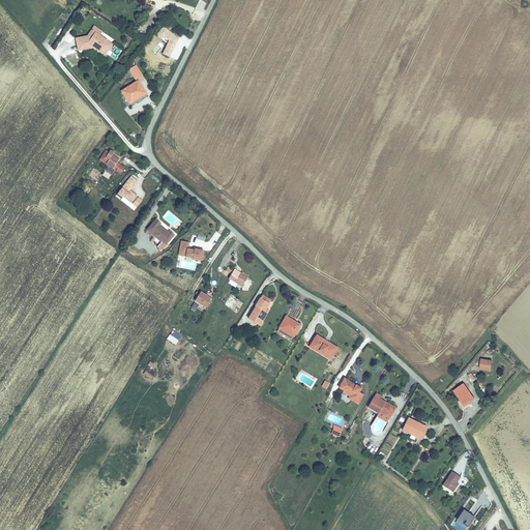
[(91,30),(98,34),(101,31),(93,26),(91,30)]
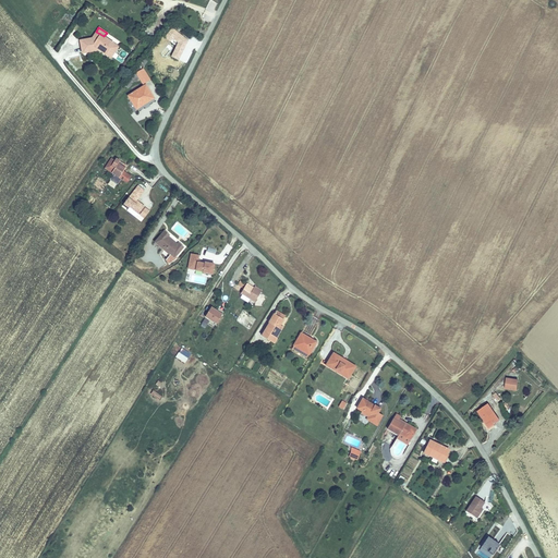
[(80,40),(82,52),(99,49),(106,53),(113,43),(104,36),(96,32),(92,37),(80,40)]
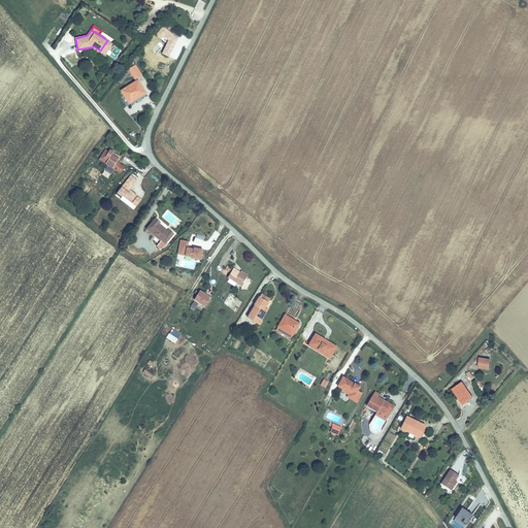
[(107,40),(100,51),(105,54),(111,42),(107,40)]
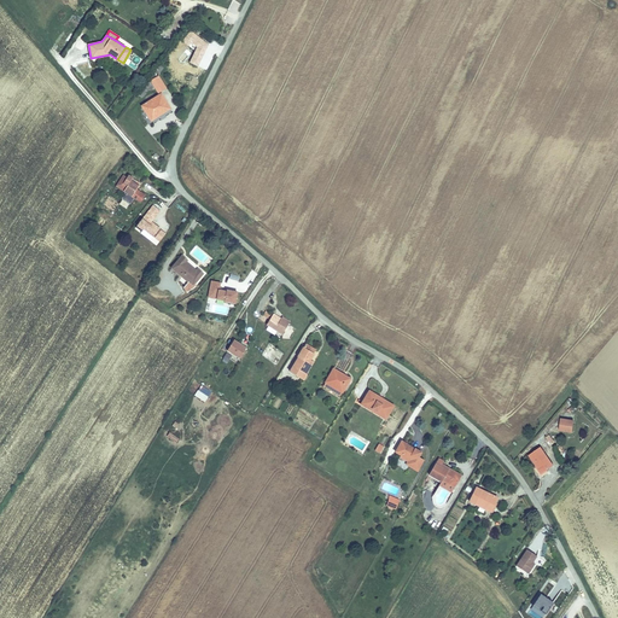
[(158,65),(136,93),(141,97),(152,85),(157,93),(165,88),(158,76),(163,69),(158,65)]
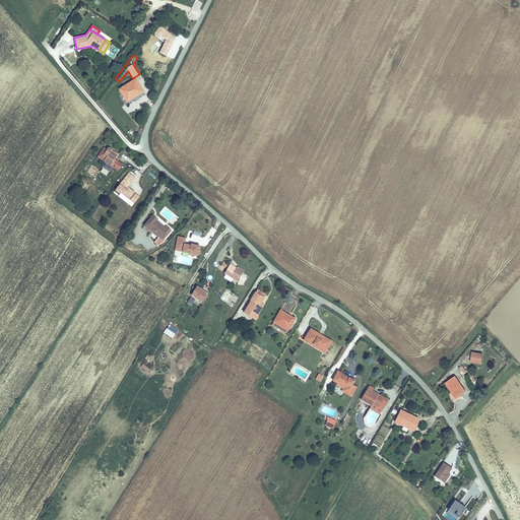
[(136,79),(120,90),(126,102),(143,91),(136,79)]
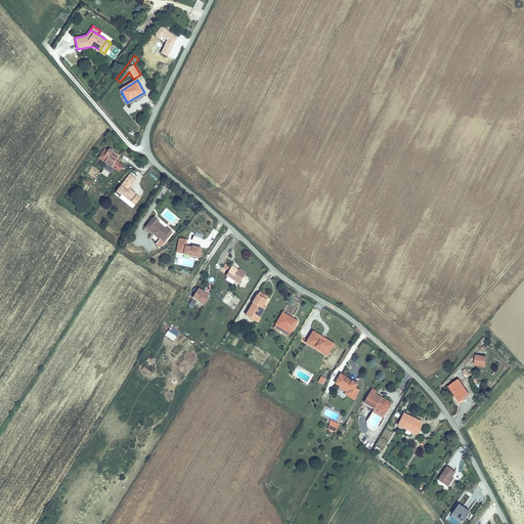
[(103,160),(108,153),(104,149),(96,161),(104,166),(107,162),(103,160)]
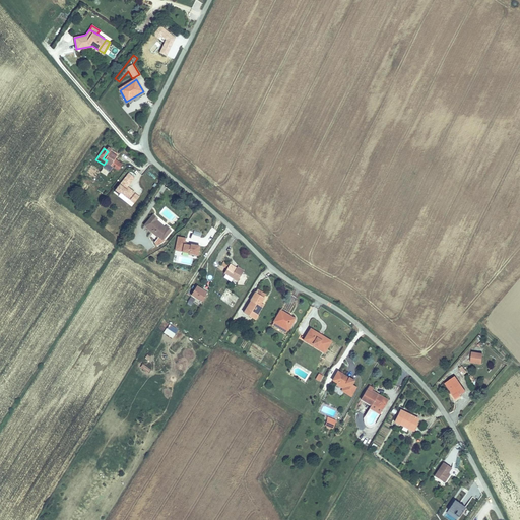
[(119,156),(109,149),(108,151),(103,158),(107,160),(104,165),(106,166),(103,170),(110,175),(113,171),(118,175),(123,167),(116,161),(119,156)]
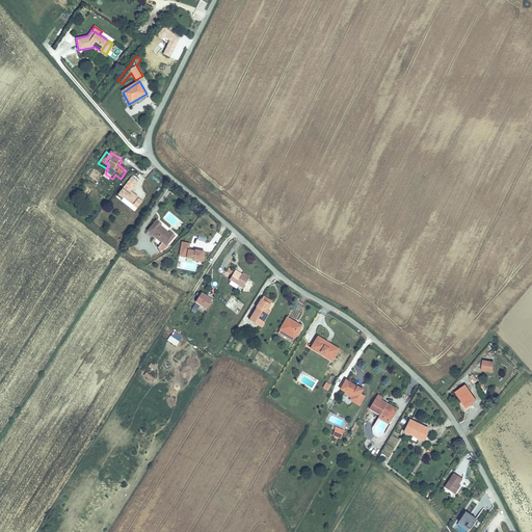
[(143,201),(130,191),(138,181),(132,176),(115,196),(131,208),(136,202),(140,205),(143,201)]
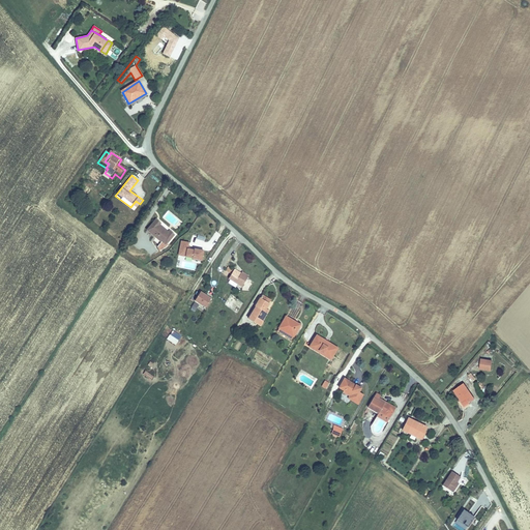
[(155,219),(147,231),(166,245),(174,234),(169,231),(168,233),(157,226),(159,224),(155,219)]
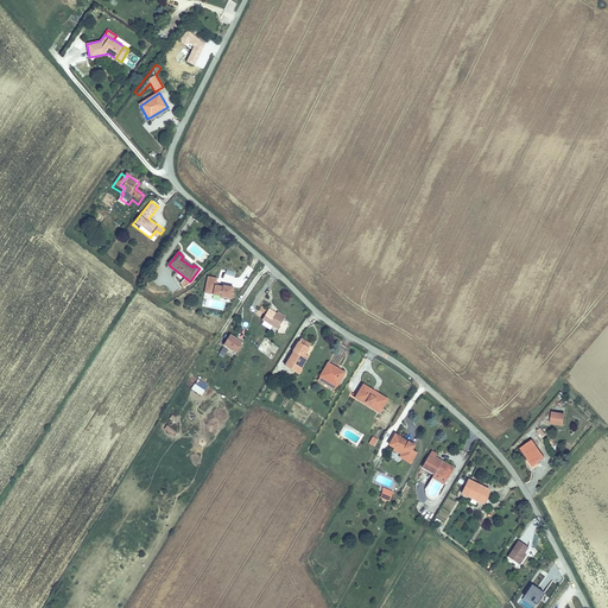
[(249,277),(253,268),(247,265),(242,274),(249,277)]
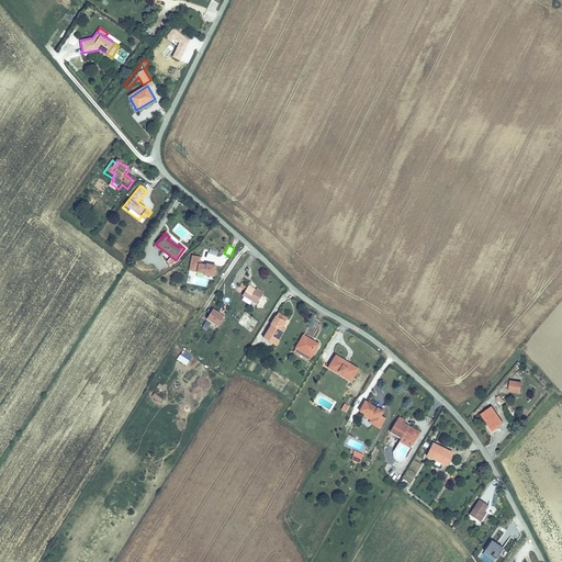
[(214,277),(216,266),(200,262),(201,257),(191,255),(188,272),(214,277)]
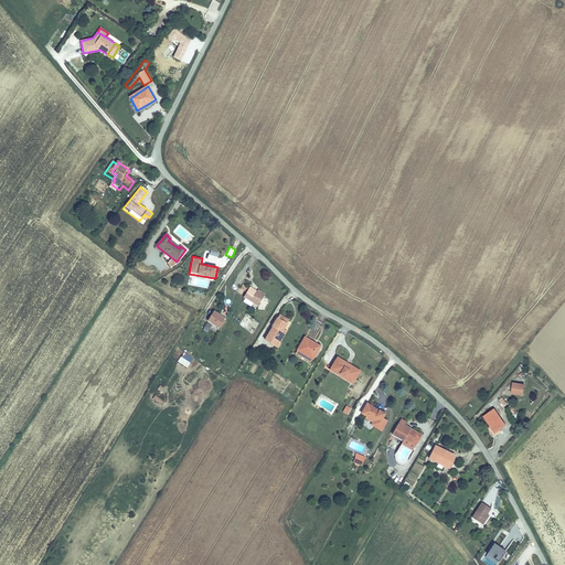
[(241,291),(243,287),(236,283),(233,287),(241,291)]
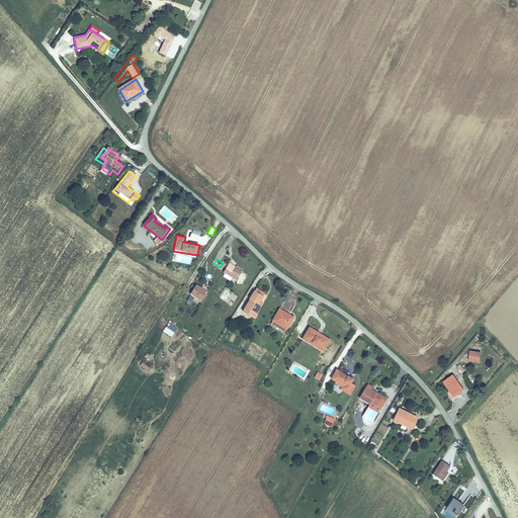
[(230,266),(223,263),(221,267),(218,272),(235,281),(242,270),(232,263),(230,266)]
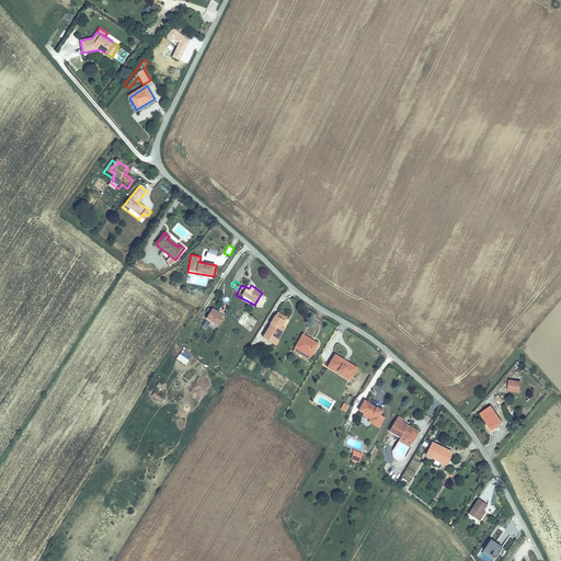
[(206,319),(218,327),(224,316),(212,309),(206,319)]
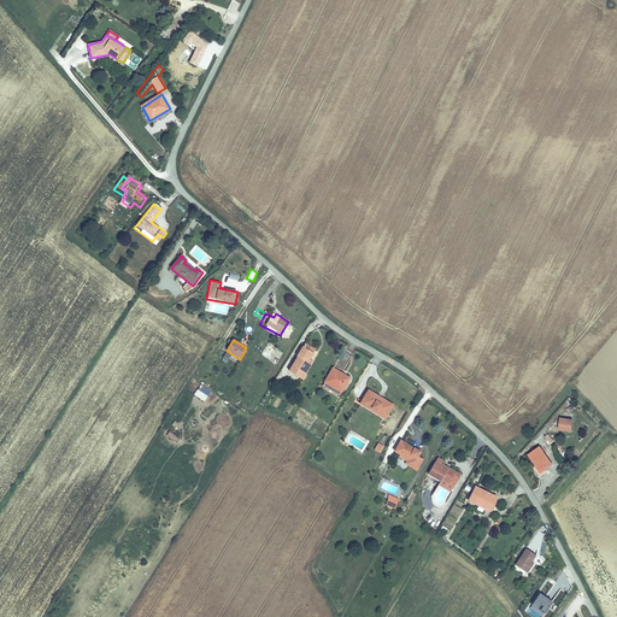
[(303,342),(300,347),(311,353),(312,350),(303,342)]
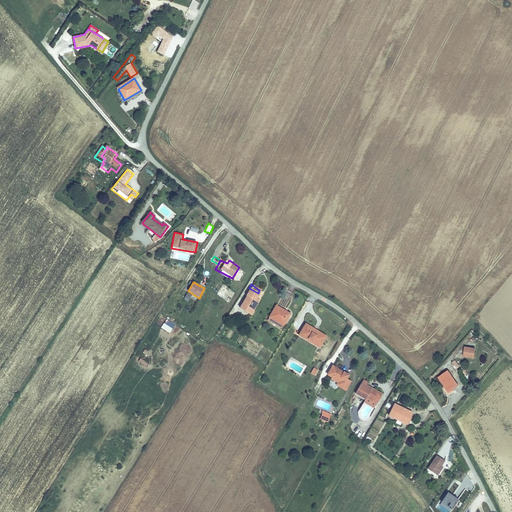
[(258,293),(249,288),(244,295),(246,296),(239,307),(249,314),(257,300),(255,298),(258,293)]
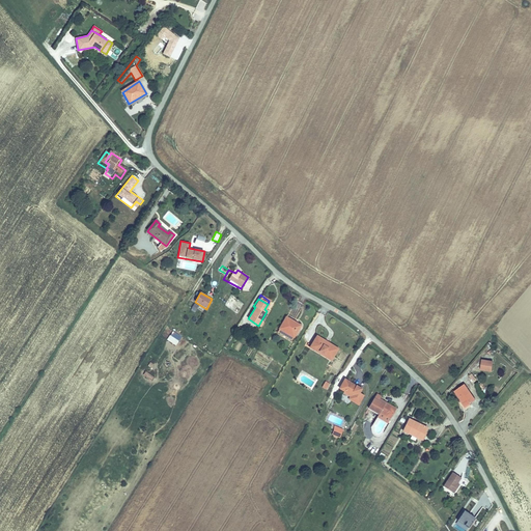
[(286,316),(279,329),(294,337),(299,327),(292,324),(294,322),(286,316)]
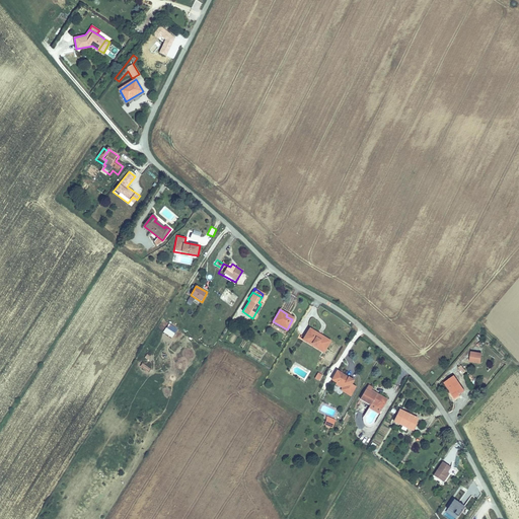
[(166,327),(162,332),(171,339),(175,334),(166,327)]
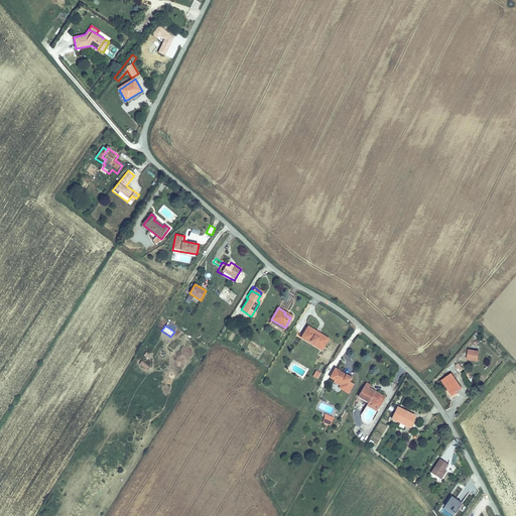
[(299,333),(297,335),(323,349),(329,338),(306,326),(302,334),(299,333)]
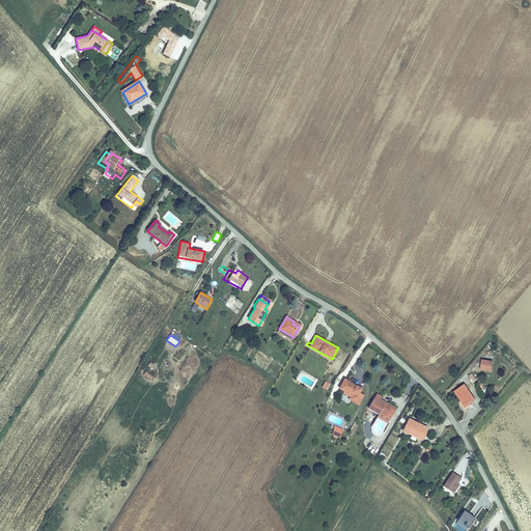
[(480,370),(493,372),(494,361),(482,360),(480,370)]
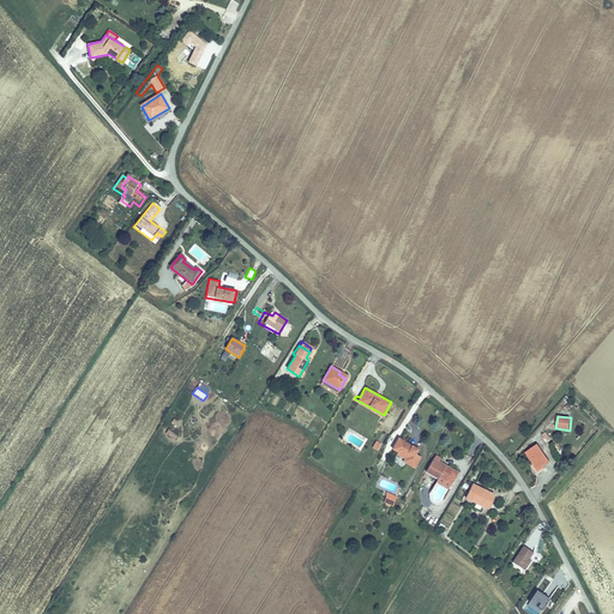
[(168,429),(166,434),(175,440),(178,435),(168,429)]
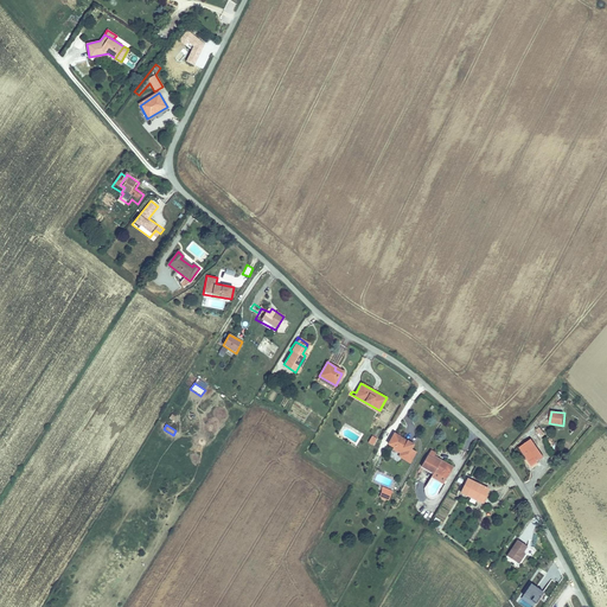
[(411,446),(414,441),(396,429),(390,439),(396,441),(395,443),(400,447),(398,451),(410,459),(416,448),(411,446)]
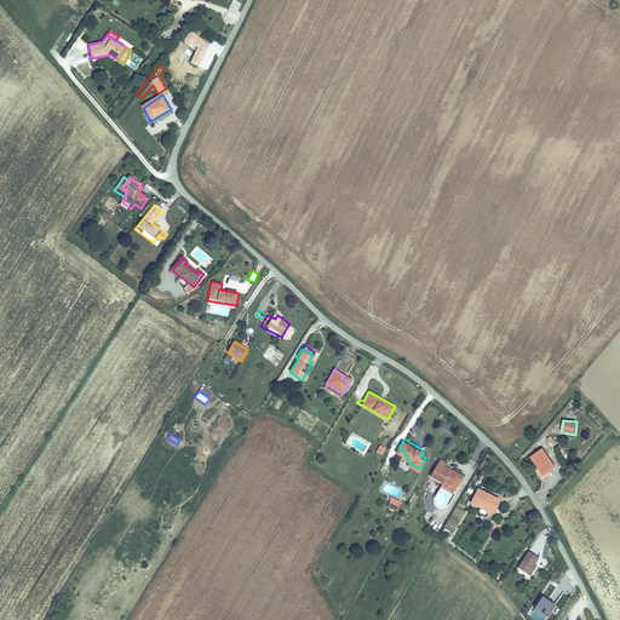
[(380,445),(375,452),(382,455),(386,448),(380,445)]
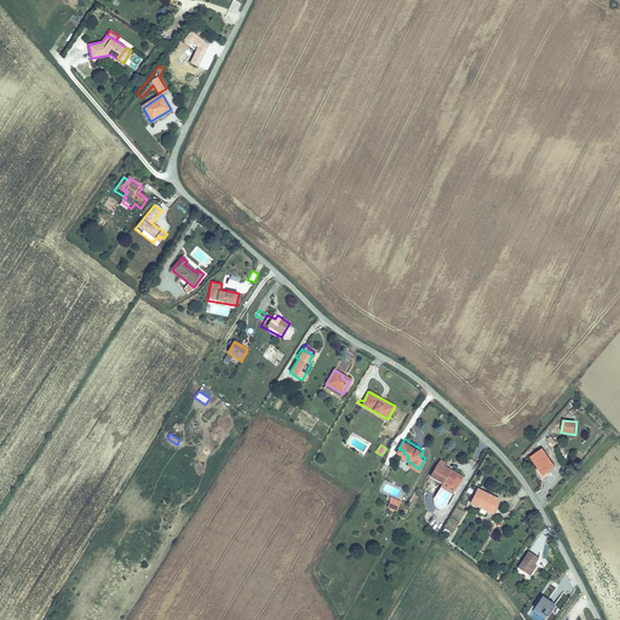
[(556,470),(545,452),(533,459),(545,477),(556,470)]
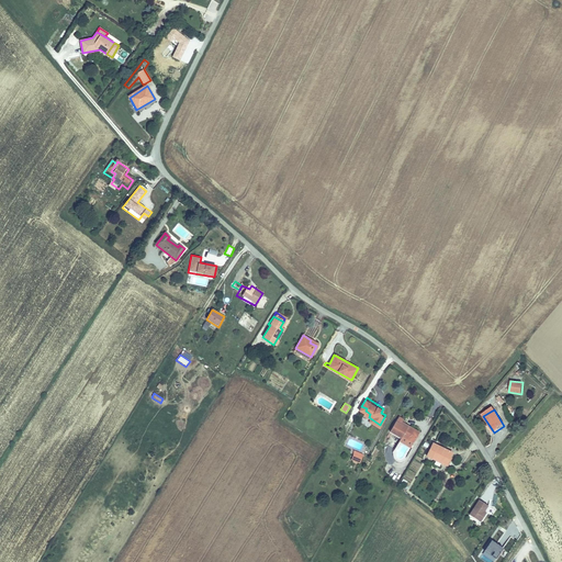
[(398,416),(396,420),(407,427),(409,424),(398,416)]
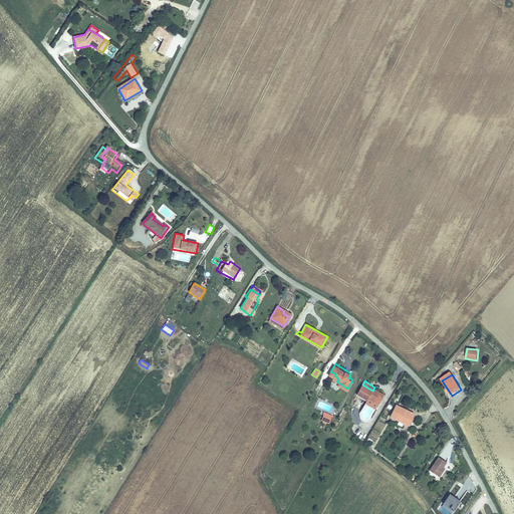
[(384,395),(374,388),(372,391),(362,384),(358,391),(368,398),(370,396),(379,402),(384,395)]
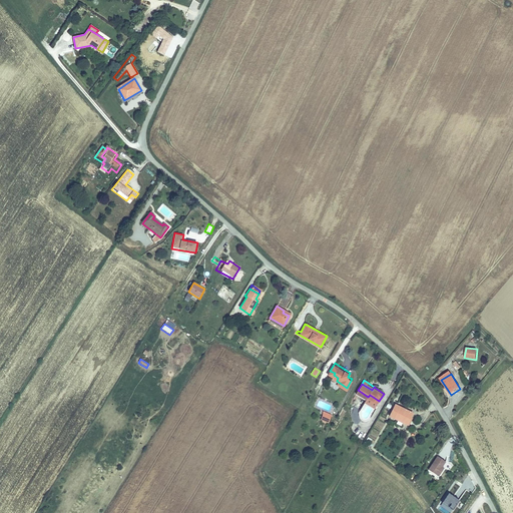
[(396,403),(391,415),(409,424),(413,418),(411,417),(414,412),(396,403)]
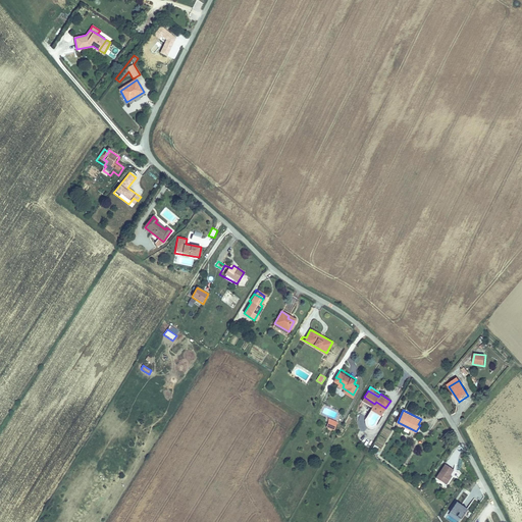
[(327,419),(325,422),(333,427),(335,423),(327,419)]
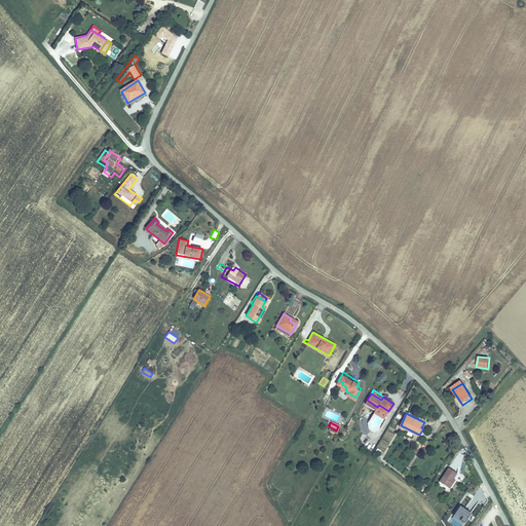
[(451,467),(442,483),(452,489),(456,482),(455,480),(458,474),(451,467)]
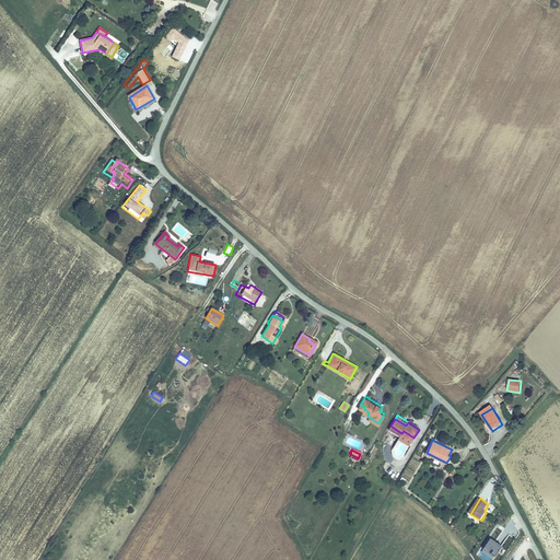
[(490,539),(479,556),(485,559),(491,559),(501,547),(490,539)]
